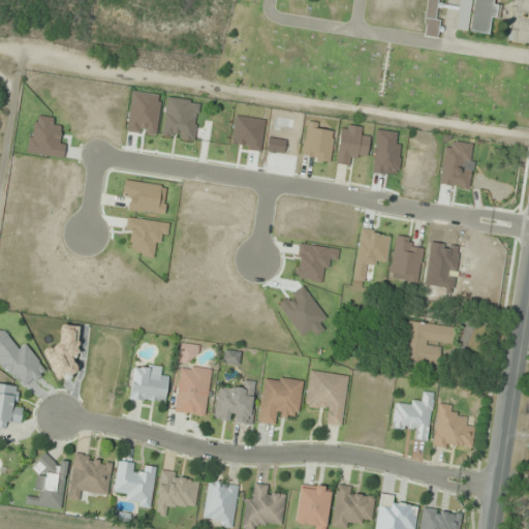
[(441,0),(427,0),(424,37),(437,38),(441,0)]
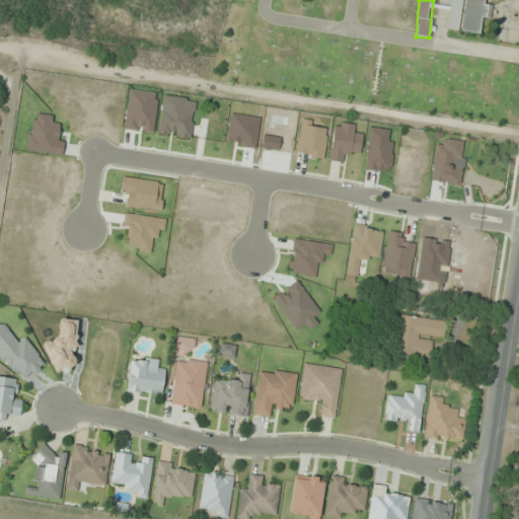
[(485,0),(450,0),(448,30),(482,33),(485,0)]
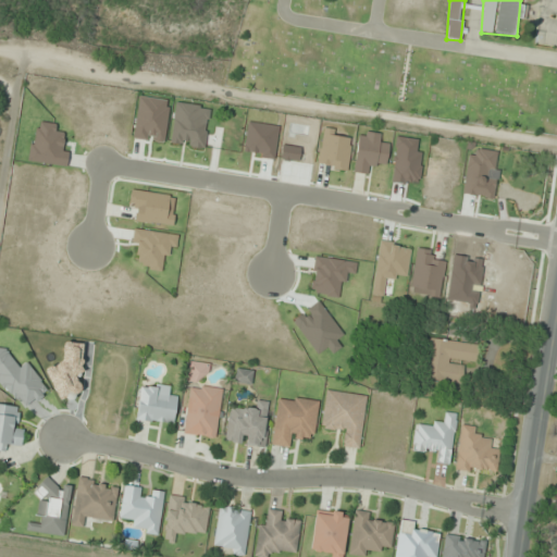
[(429,174),(448,177),(452,149),(433,146),(429,174)]
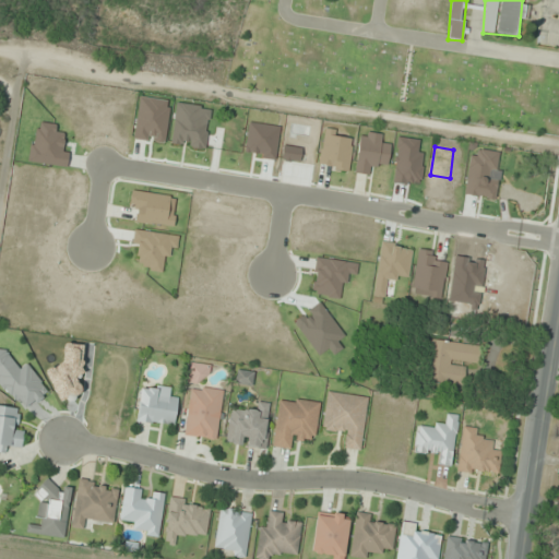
[(425,149),(411,147),(408,167),(423,169),(425,149)]
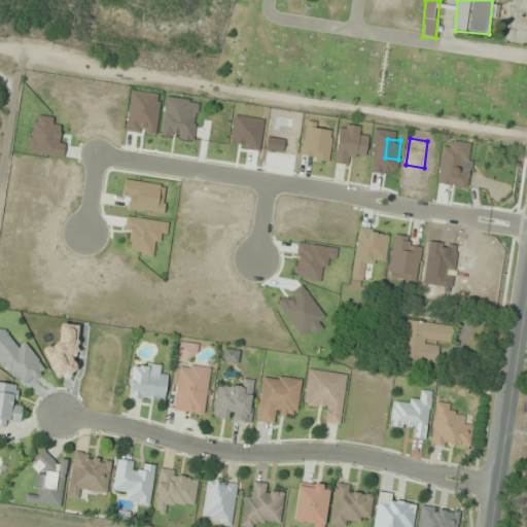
[(429,201),(470,205),(473,183),(432,179),(429,201)]
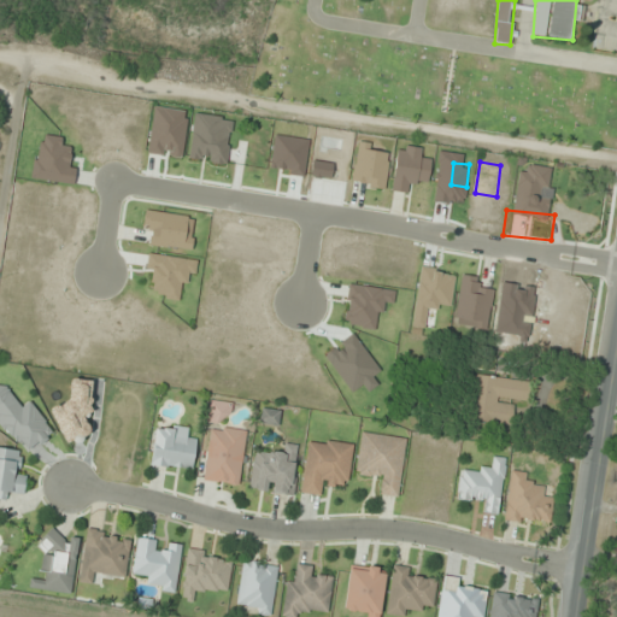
[(512,403),(524,404),(527,380),(474,374),(468,423),(510,428),(512,403)]
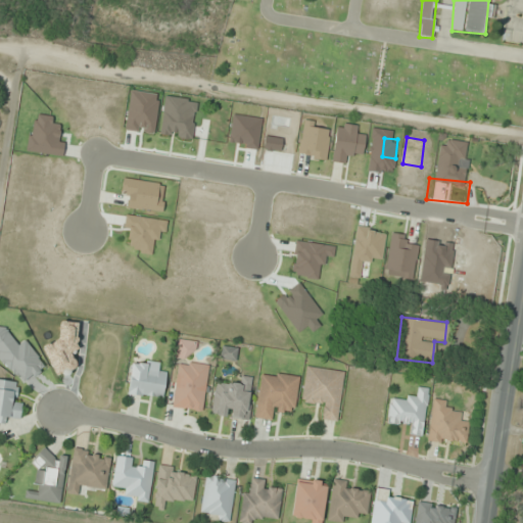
[(172,409),(203,413),(209,366),(192,363),(195,342),(178,339),(175,359),(178,360),(172,409)]
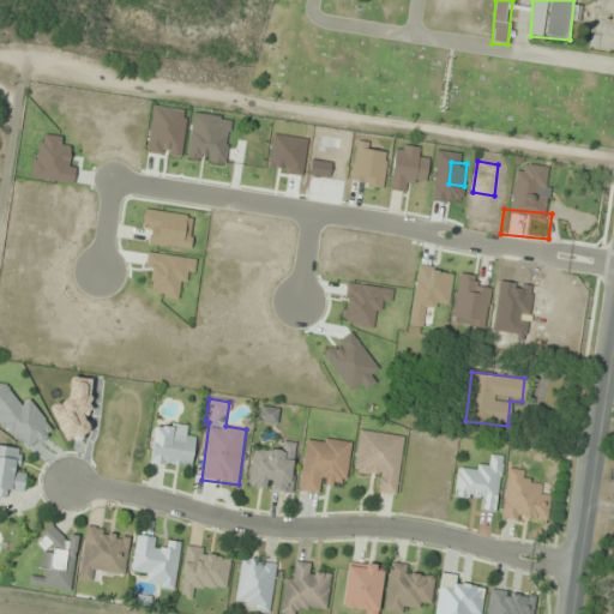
[(277,422),(277,408),(259,408),(259,422),(277,422)]
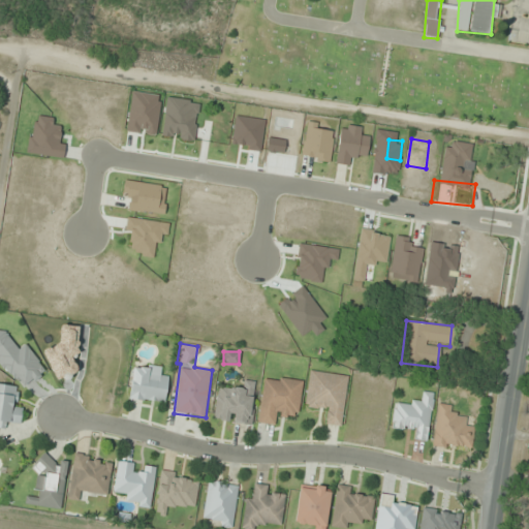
[(129,400),(165,404),(168,378),(159,376),(160,367),(133,364),(129,400)]
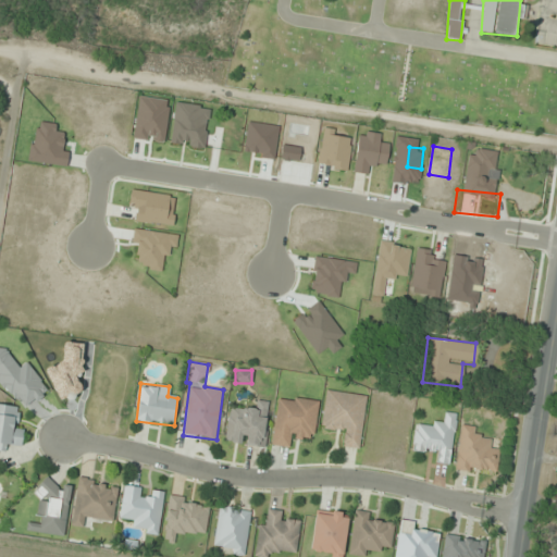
[(360,449),(367,395),(325,390),(320,432),(342,434),(339,446),(360,449)]
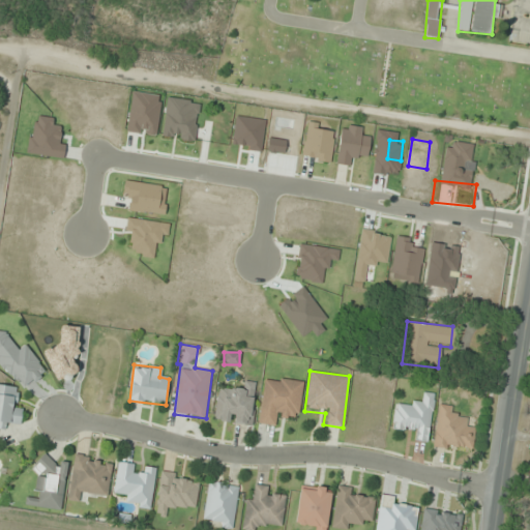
[(264,376),(258,424),(276,427),(277,417),(298,420),(303,381),(264,376)]
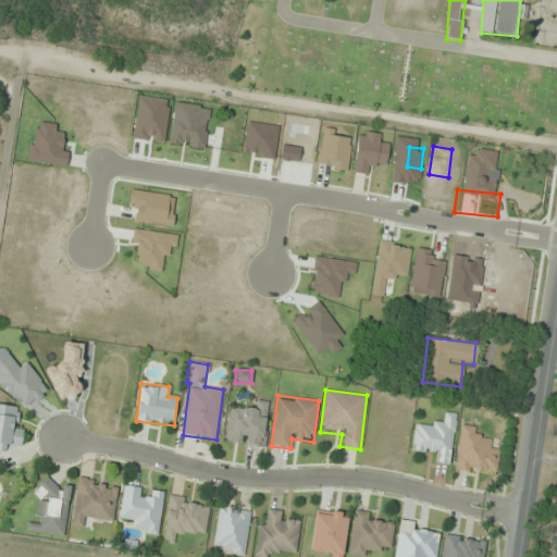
[(225,443),(264,447),(271,403),(257,400),(255,411),(230,407),(225,443)]
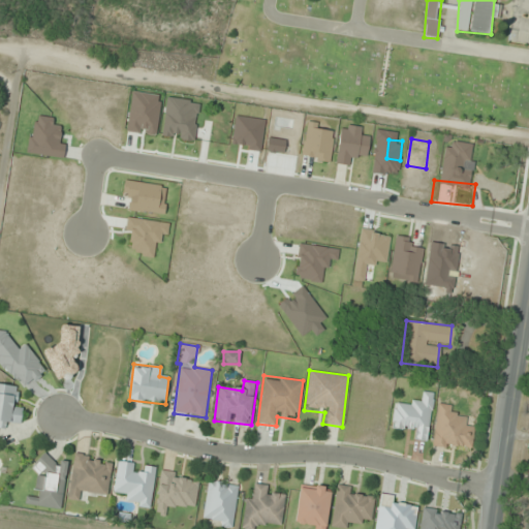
[(17,386),(0,383),(0,423),(20,427),(23,408),(13,406),(17,386)]
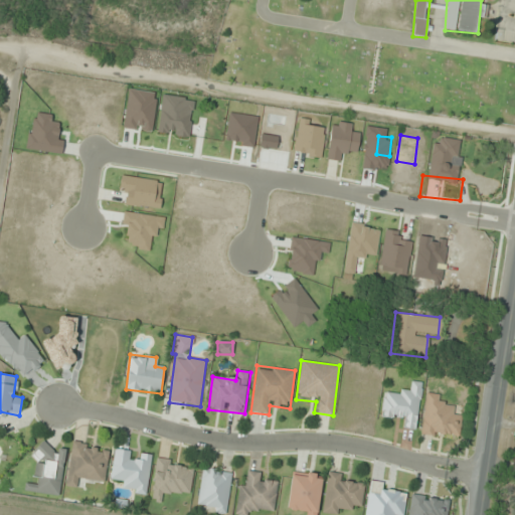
[(421,382),(411,382),(411,393),(383,390),(381,415),(403,417),(402,428),(417,430),(421,382)]
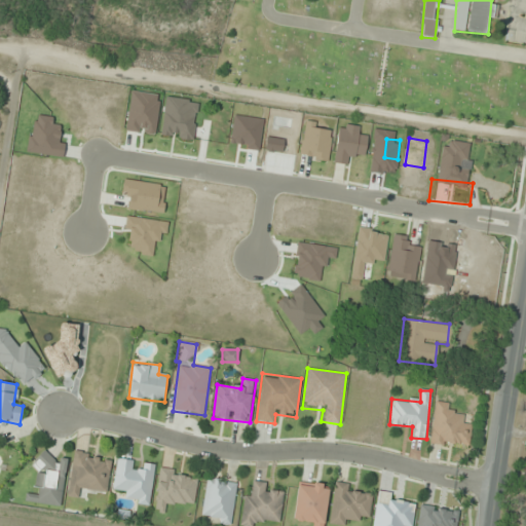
[(67,496),(78,498),(79,489),(108,493),(112,456),(73,451),(67,496)]
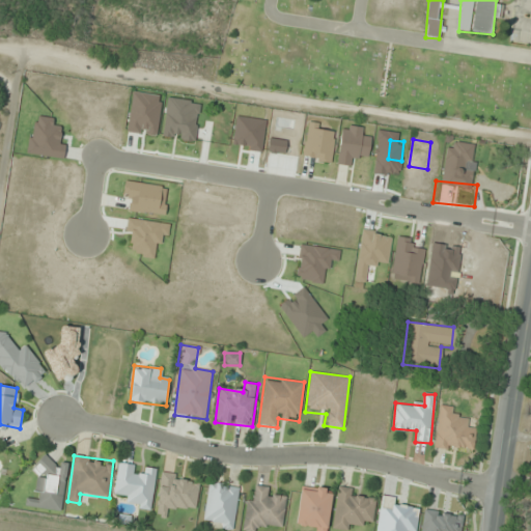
[(62,512),(68,462),(39,457),(33,498),(26,497),(24,507),(62,512)]
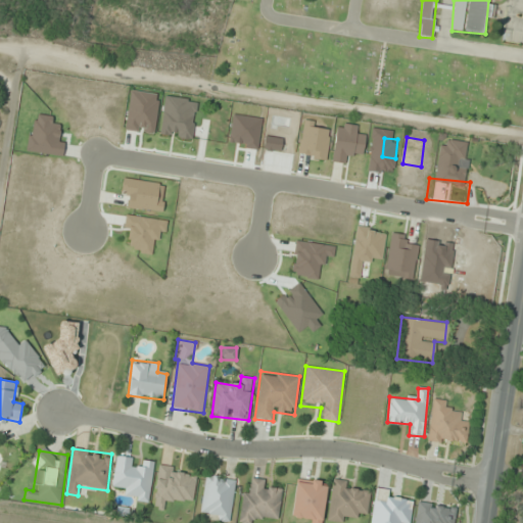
[(135,458),(116,456),(112,488),(126,489),(125,501),(149,504),(154,461),(142,460),(141,468),(134,467),(135,458)]
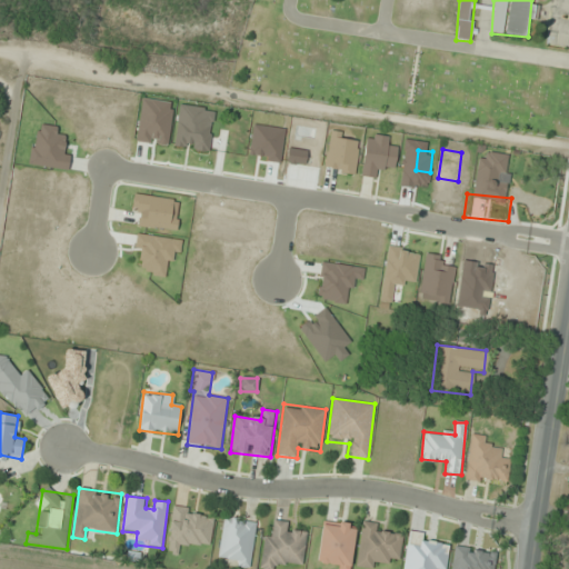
[(180,545),(209,548),(213,511),(171,507),(167,553),(179,555),(180,545)]
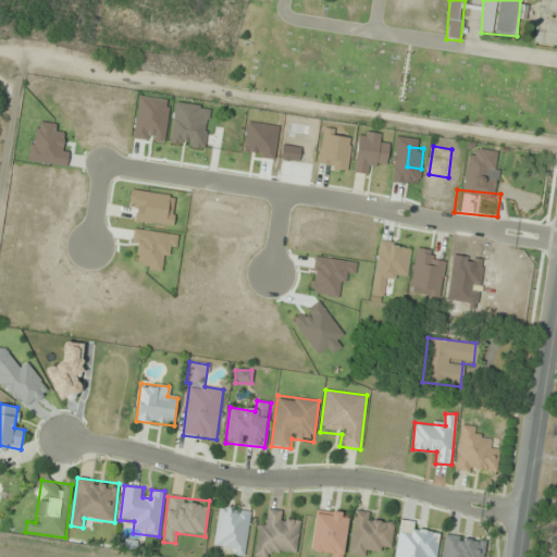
[(246,556),(250,509),(218,505),(212,553),(246,556)]
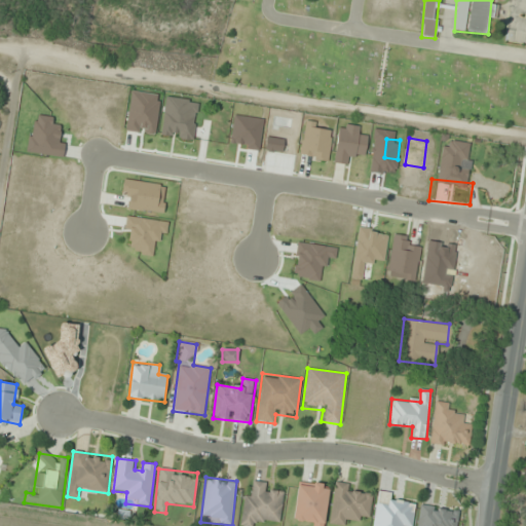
[(239,525),(253,525),(254,520),(279,524),(284,493),(265,490),(267,483),(254,481),(253,491),(245,490),(239,525)]
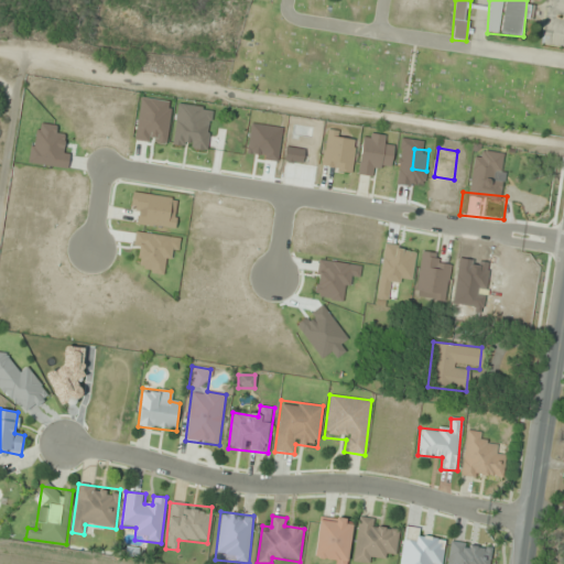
[(328,563),(347,563),(354,520),(320,516),(314,562),(328,563)]
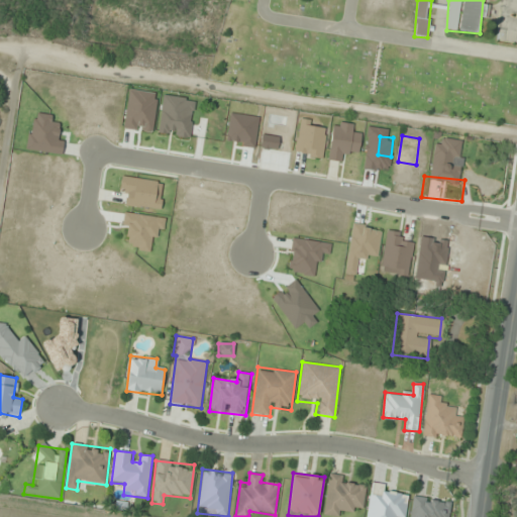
[(348,477),(328,474),(323,515),(340,516),(342,516),(344,509),(363,511),(366,488),(347,485),(348,477)]
